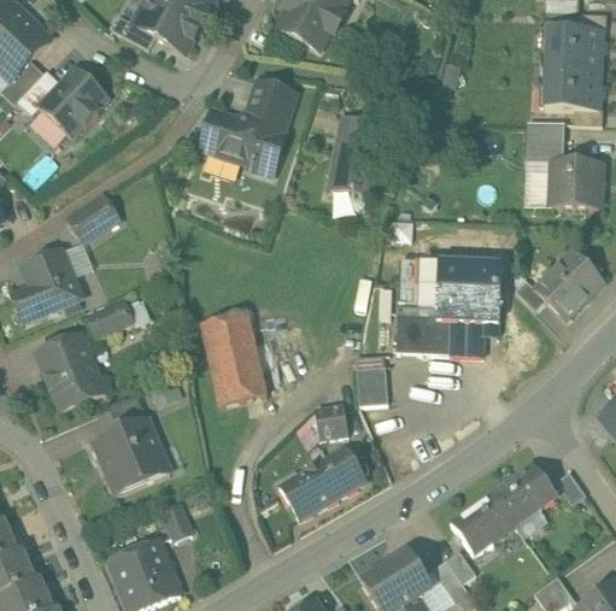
[(0,46),(27,18),(7,0),(0,0),(0,46)]
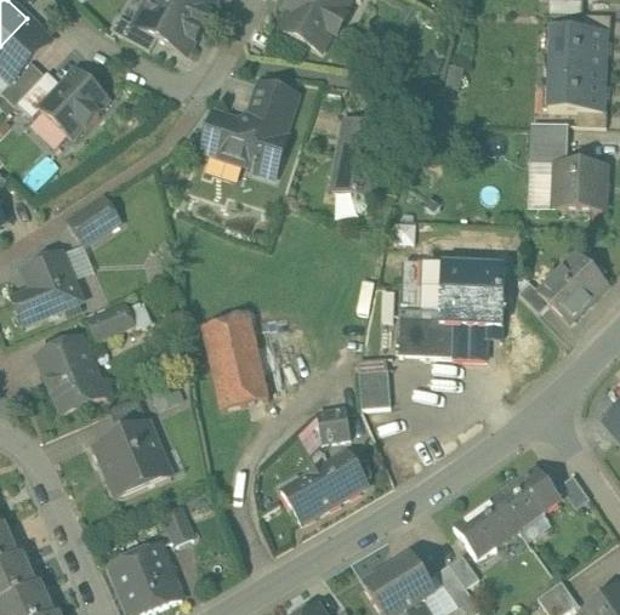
[(203,27),(154,0),(144,0),(132,23),(131,24),(155,36),(187,53),(194,40),(195,39),(195,38),(202,27),(203,27)]
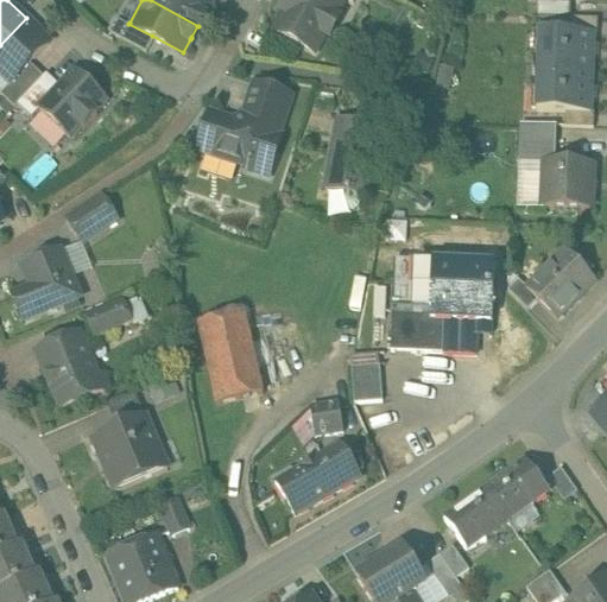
[(151,0),(198,26),(198,25),(198,24),(204,13),(204,14),(206,12),(204,12),(212,0),(151,0)]
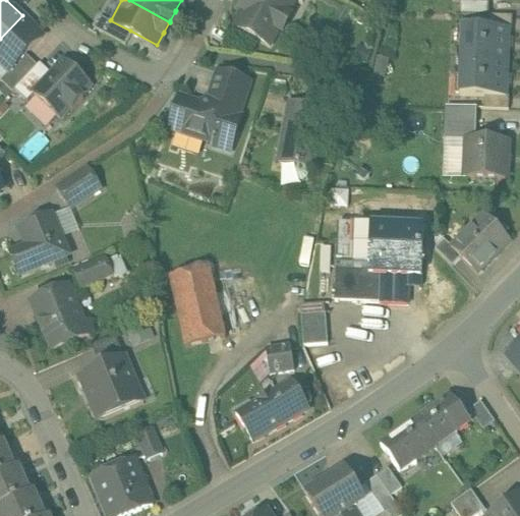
[(241,0),(239,4),(243,6),(234,22),(269,42),(278,25),(282,27),(290,12),(286,10),(291,0),(241,0)]
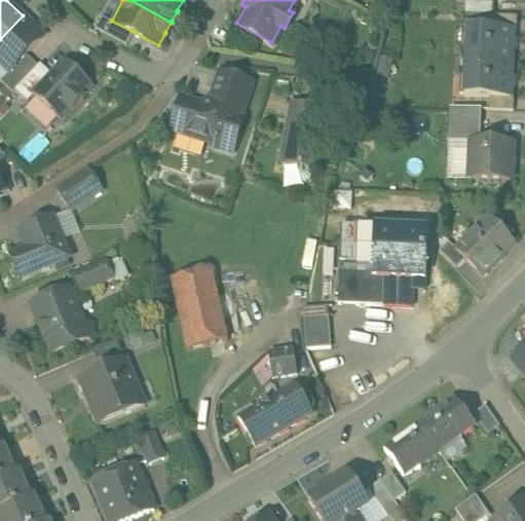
[(465,0),(465,10),(492,11),(492,10),(493,10),(493,0),(465,0)]
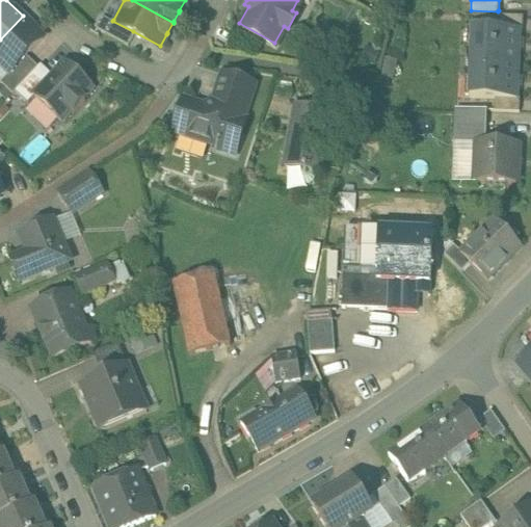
[(499,10),(498,10),(498,11),(497,23),(519,24),(519,25),(522,25),(523,11),(499,10)]
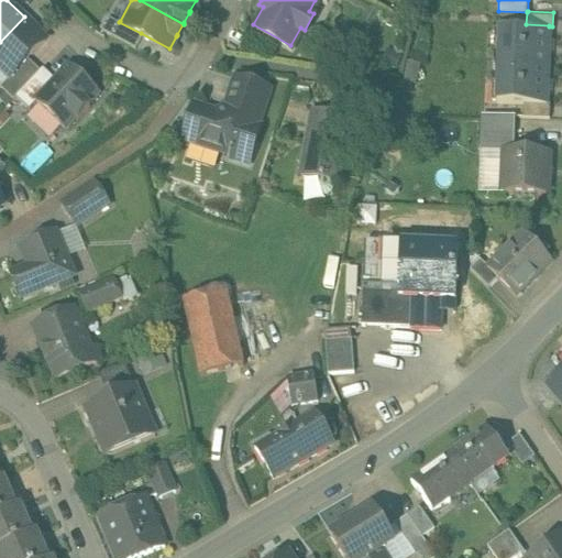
[(141,33),(119,22),(120,21),(107,14),(100,26),(135,45),(141,33)]
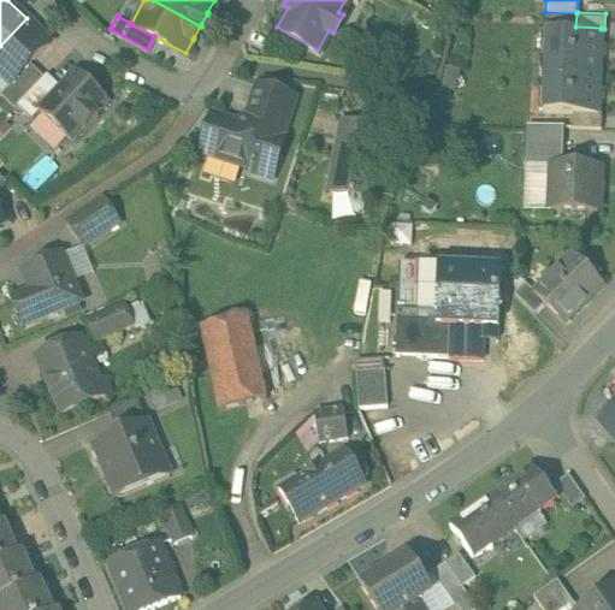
[(27,18),(0,46),(0,90),(10,80),(11,81),(30,60),(49,40),(27,18)]
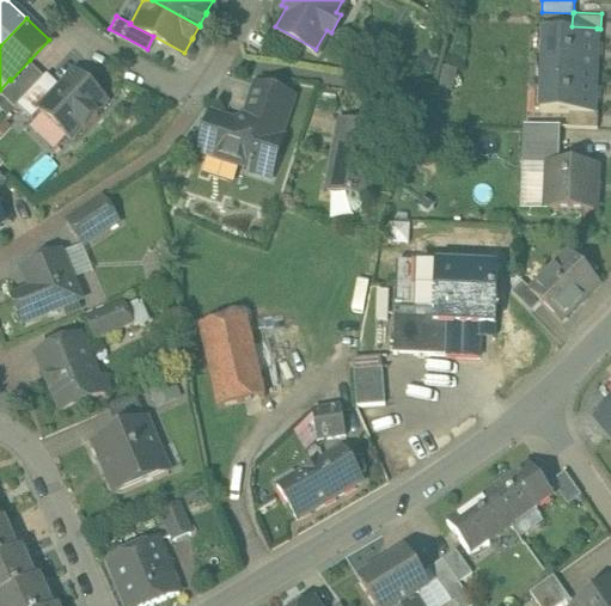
[(572,26),(543,25),(539,106),(569,108),(593,109),(593,108),(597,29),(597,28),(572,26)]
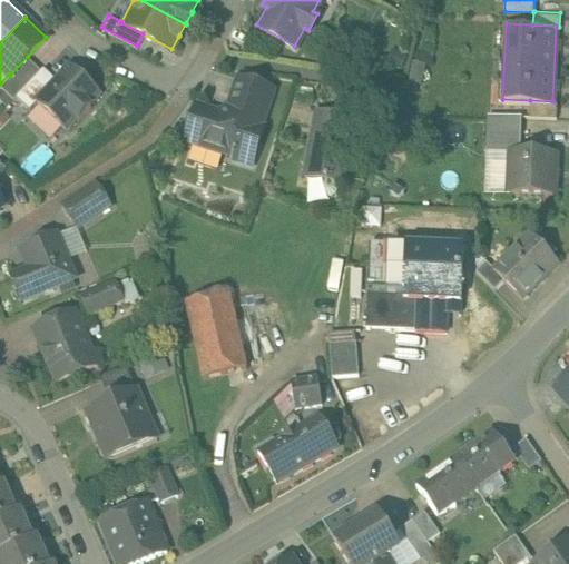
[(28,56),(10,75),(9,73),(0,83),(0,86),(13,97),(16,95),(40,68),(28,56)]
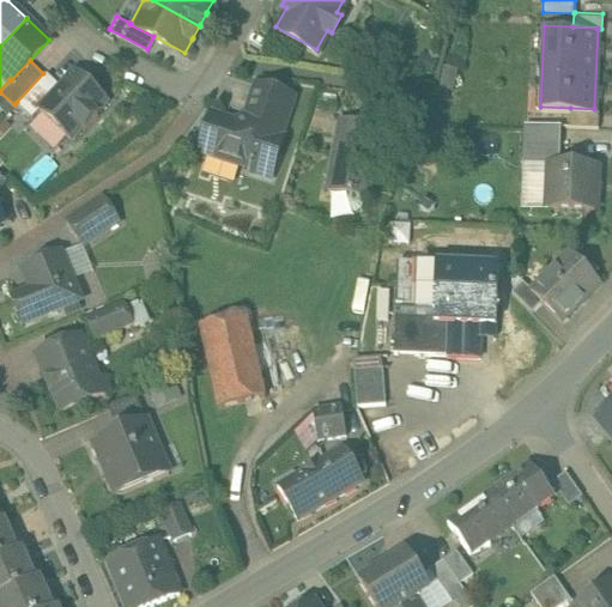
[(60,83),(38,105),(38,107),(70,137),(82,125),(84,126),(97,111),(95,109),(107,97),(74,67),(60,83)]
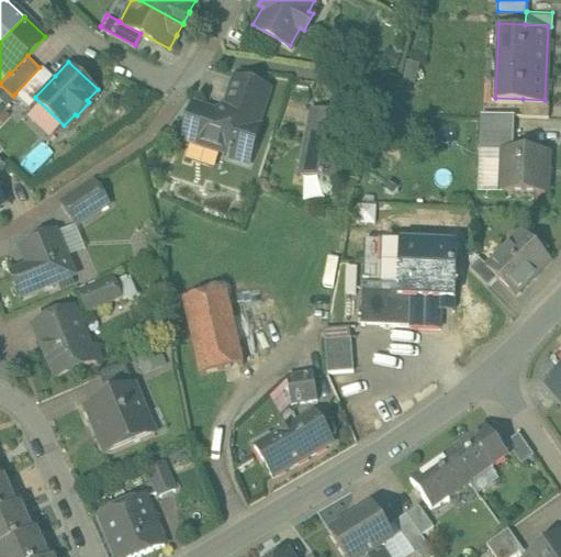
[(40,67),(15,93),(29,106),(35,98),(35,97),(55,76),(43,65),(40,67)]
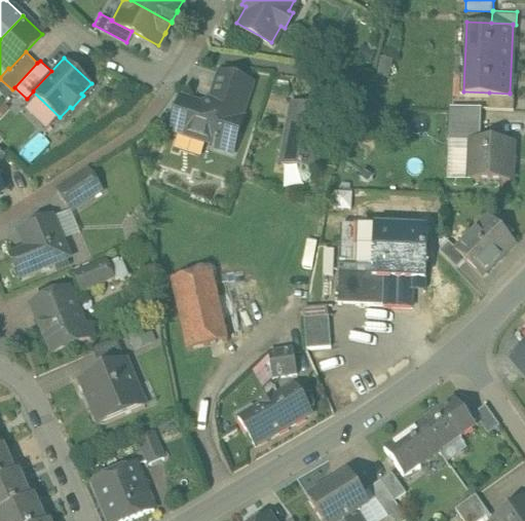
[(250,79),(220,70),(212,97),(200,102),(180,96),(171,124),(216,140),(215,143),(231,149),(237,132),(233,131),(250,79)]
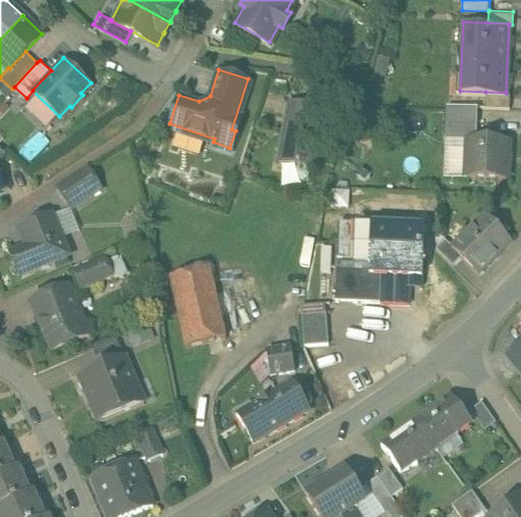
[(506,93),(485,92),(484,104),(509,105),(509,92),(506,92),(506,93)]
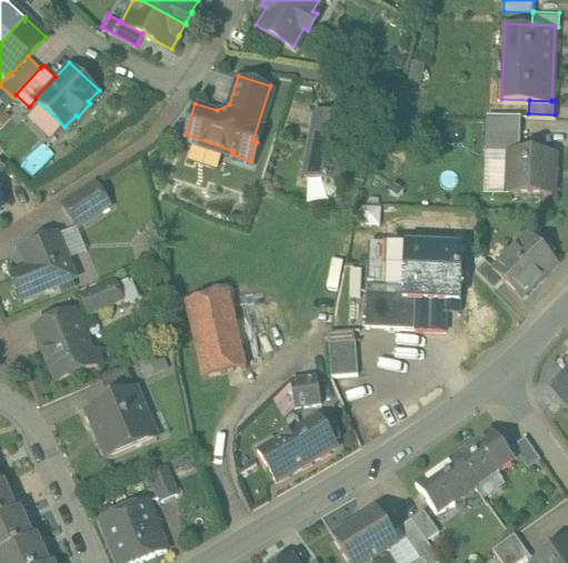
[(356,114),(317,107),(304,173),(316,176),(315,181),(315,187),(317,191),(321,194),(327,195),(331,193),(336,190),(338,186),(339,180),(342,181),(356,114)]
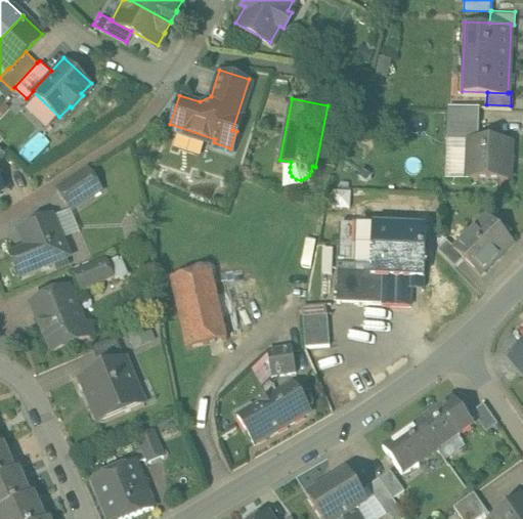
[(474,104),(450,103),(449,116),(474,116),(474,104)]
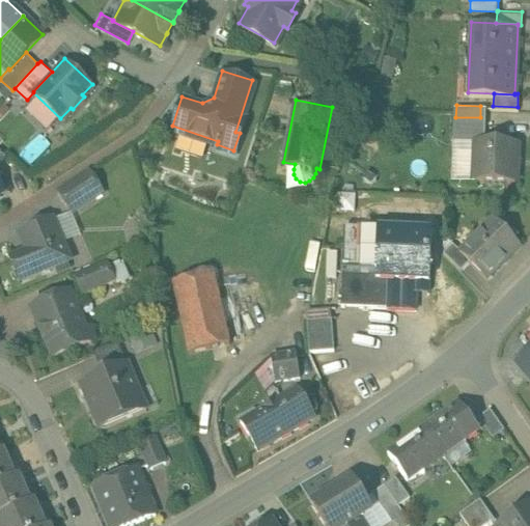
[(475,138),(479,138),(480,117),(455,117),(454,138),(475,138)]
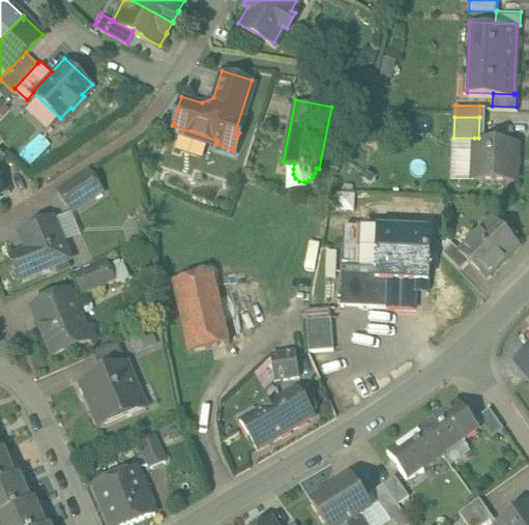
[(452,177),(473,178),(474,138),(453,138),(452,177)]
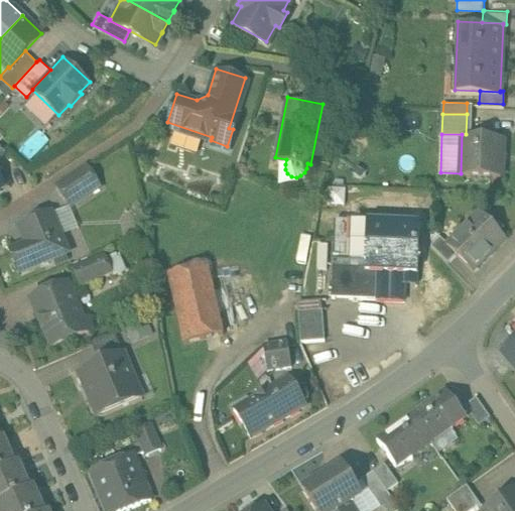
[(466,134),(462,134),(461,173),(500,174),(502,136),(466,134)]
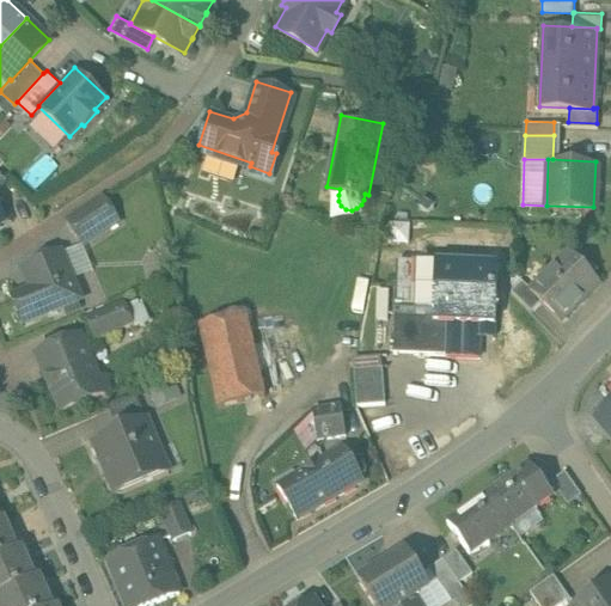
[(102,194),(66,216),(81,240),(117,218),(102,194)]
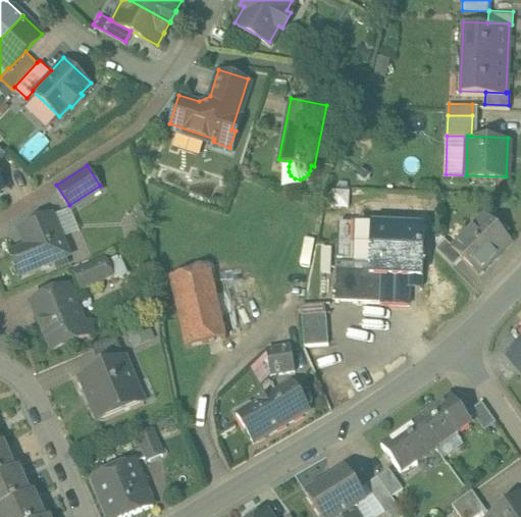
[(328,201),(346,201),(346,186),(329,185),(328,201)]
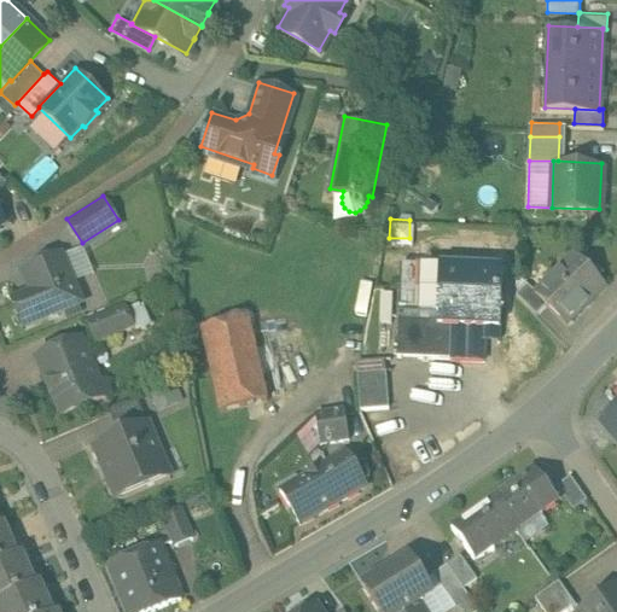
[(535,289),(534,289),(546,301),(565,320),(604,280),(574,250),(535,289)]
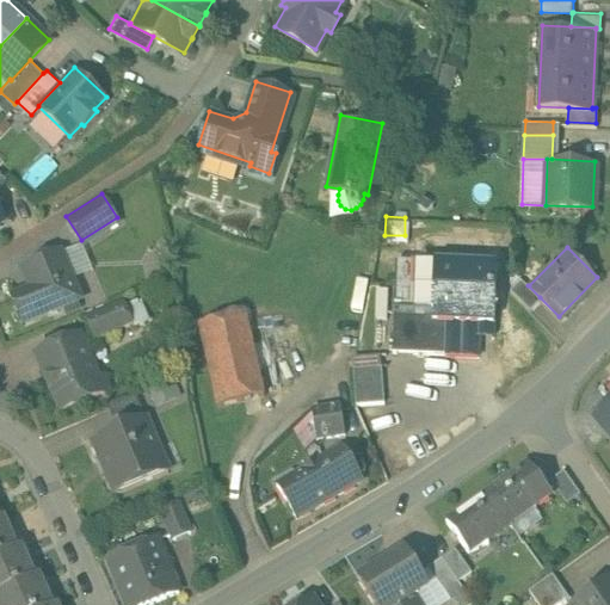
[(59,248),(28,261),(25,267),(29,277),(35,279),(36,282),(34,288),(31,289),(25,286),(16,291),(13,297),(23,319),(79,296),(59,248)]
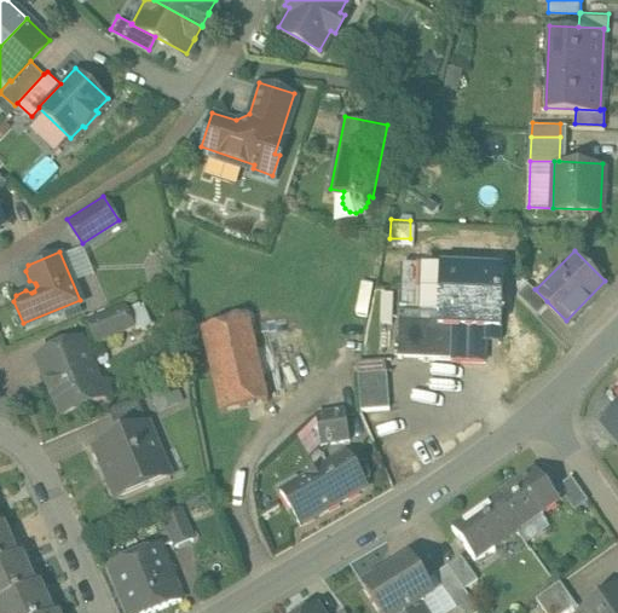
[(440,264),(400,261),(397,353),(450,356),(451,322),(438,322),(440,264)]
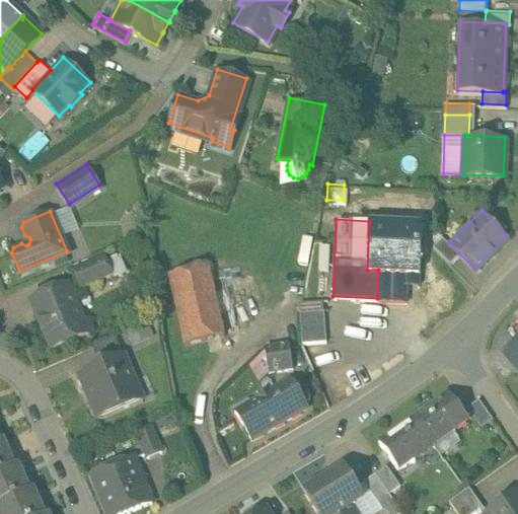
[(421,223),(369,221),(367,270),(378,270),(408,271),(407,282),(419,283),(421,223)]
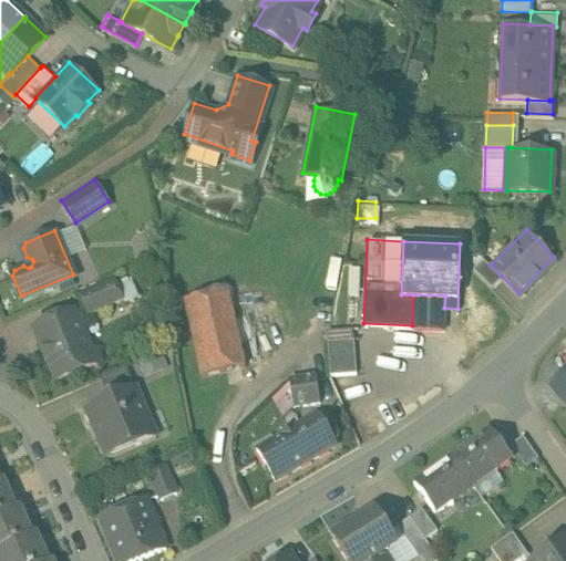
[(491,265),(483,256),(473,266),(492,284),(501,276),(490,265),(491,265)]
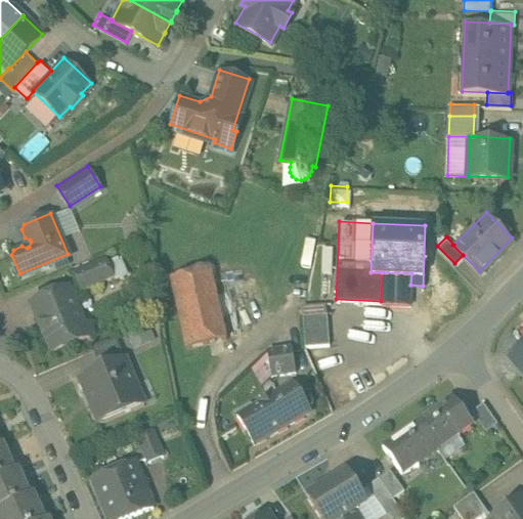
[(320,245),(319,265),(332,265),(332,245),(320,245)]
